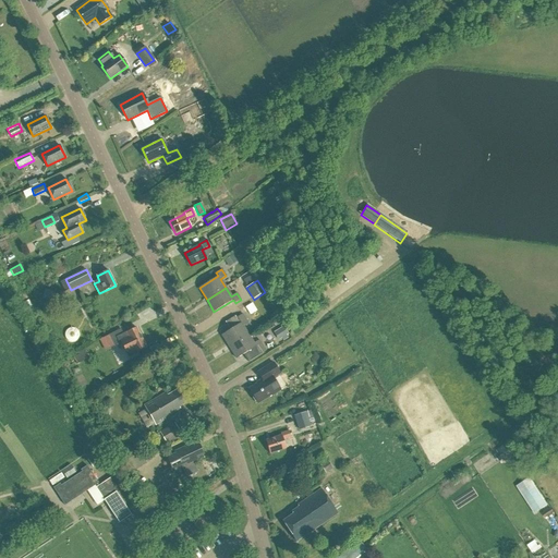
[(44,289),(40,298),(51,302),(55,293),(44,289)]
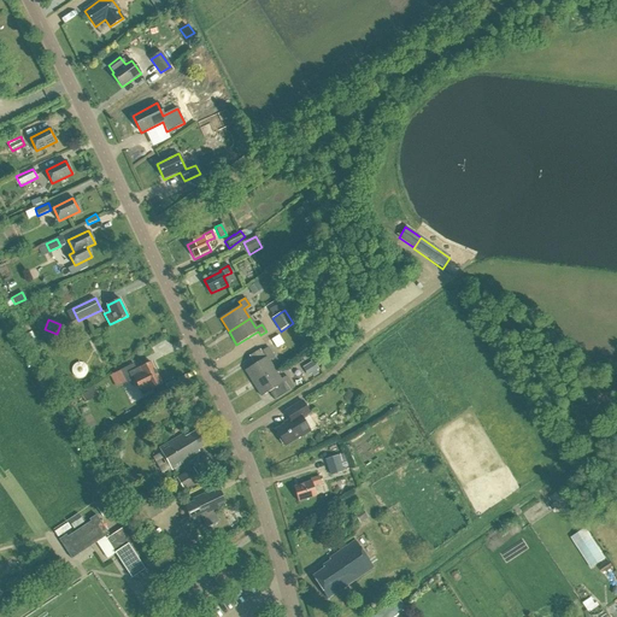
[(278,335),(271,339),(277,348),(285,344),(278,335)]
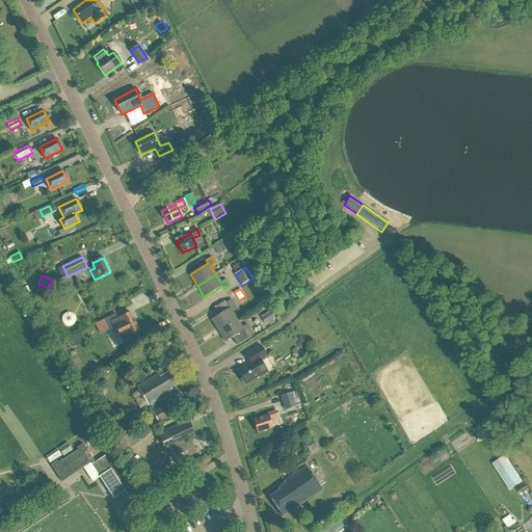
[(211,319),(218,330),(237,319),(232,311),(236,308),(231,299),(224,303),(228,309),(211,319)]
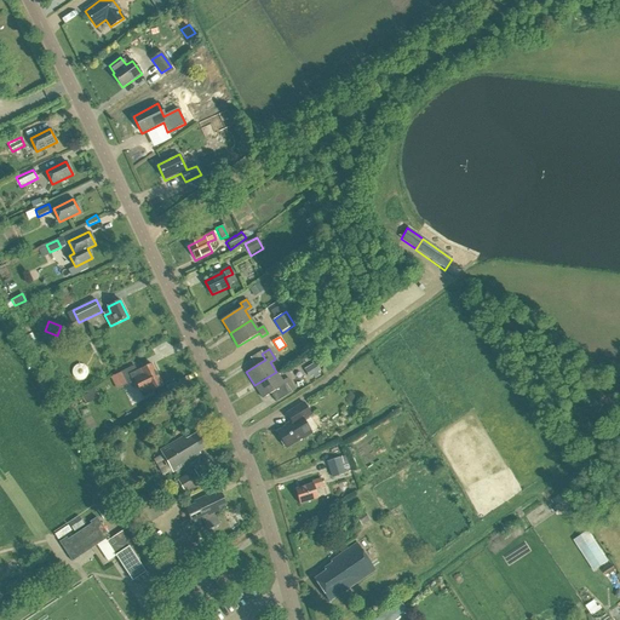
[(304,369),(310,378),(314,374),(316,378),(319,375),(317,373),(320,371),(315,362),(304,369)]
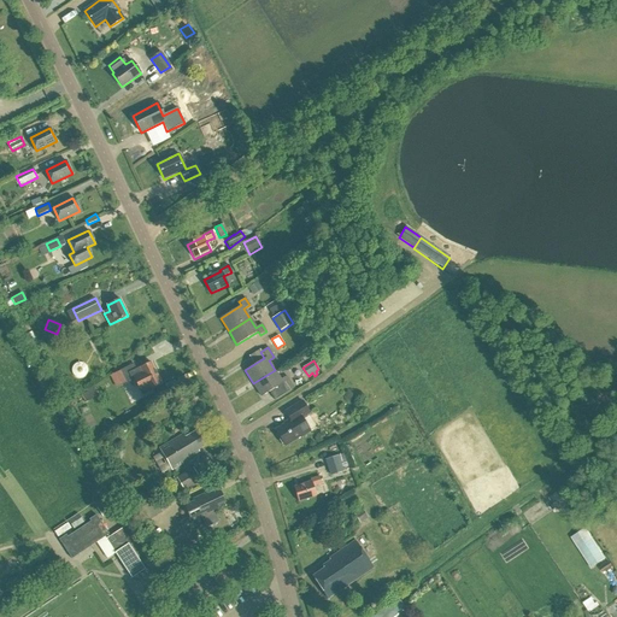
[(136,370),(134,364),(121,370),(127,382),(134,377),(142,394),(152,389),(151,388),(160,383),(151,363),(136,370)]
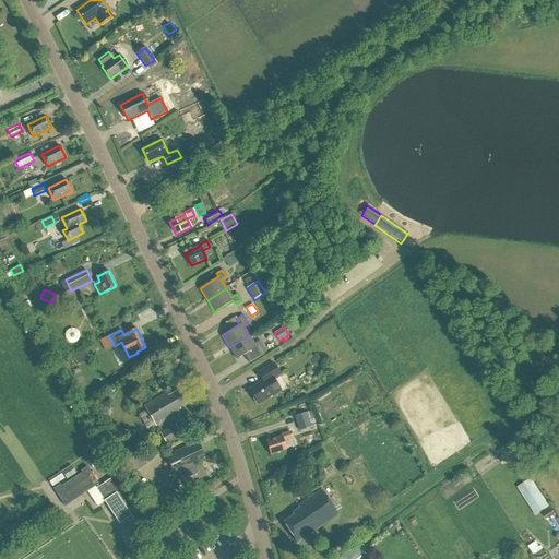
[(107,332),(96,337),(100,347),(111,343),(107,332)]
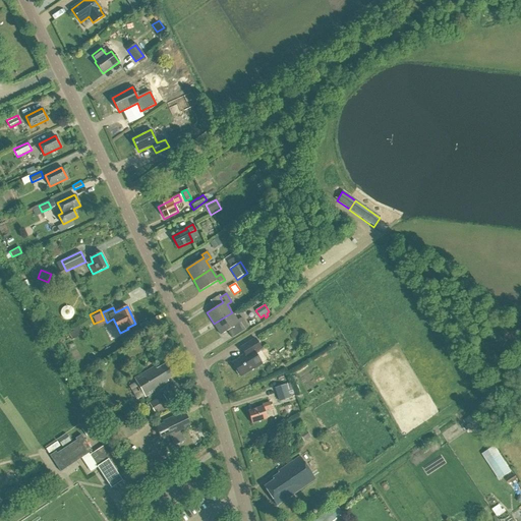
[(221,335),(227,331),(232,338),(248,328),(241,317),(237,321),(232,312),(214,324),(221,335)]
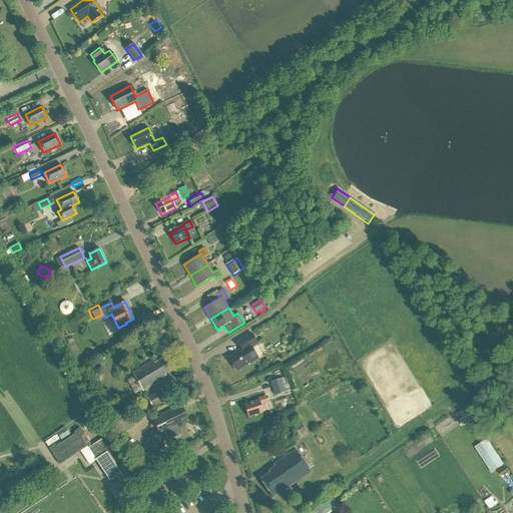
[(304,327),(308,337),(320,332),(316,322),(304,327)]
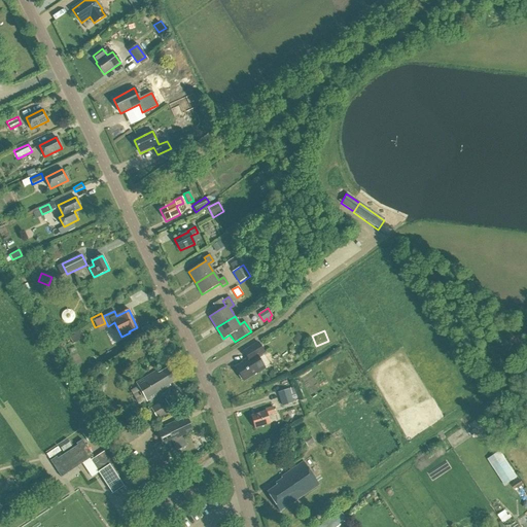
[(71,338),(75,345),(84,339),(80,332),(71,338)]
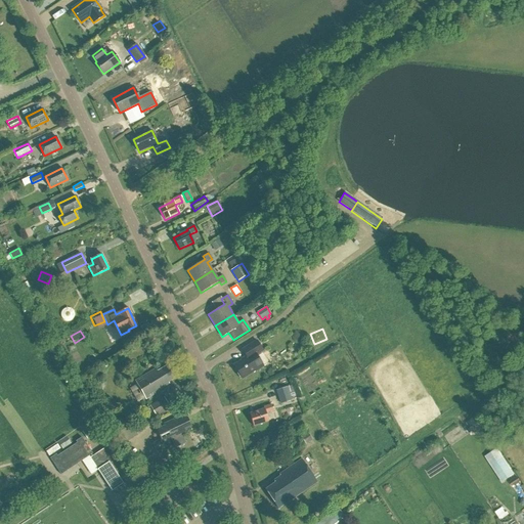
[(246,356),(244,357),(245,358),(233,365),(237,373),(236,374),(239,378),(241,377),(243,379),(255,370),(256,372),(263,366),(256,355),(263,351),(256,340),(242,349),(246,356)]
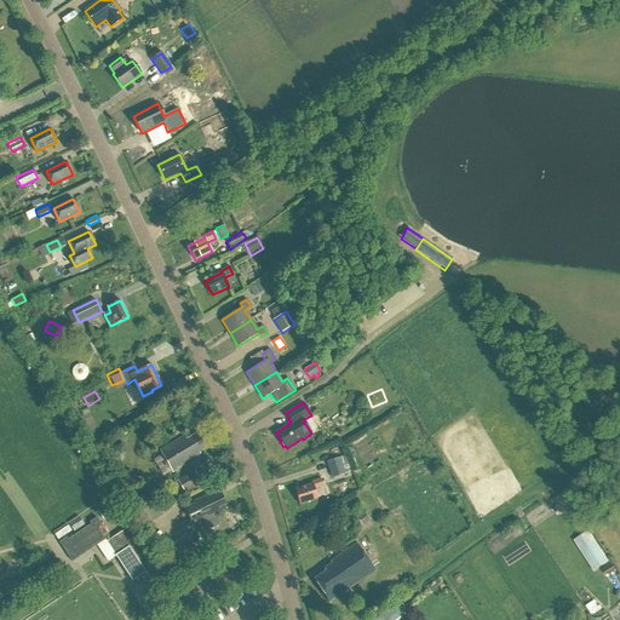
[(195,454),(207,448),(197,434),(187,440),(184,437),(160,452),(173,472),(184,466),(183,464),(196,457),(195,454)]
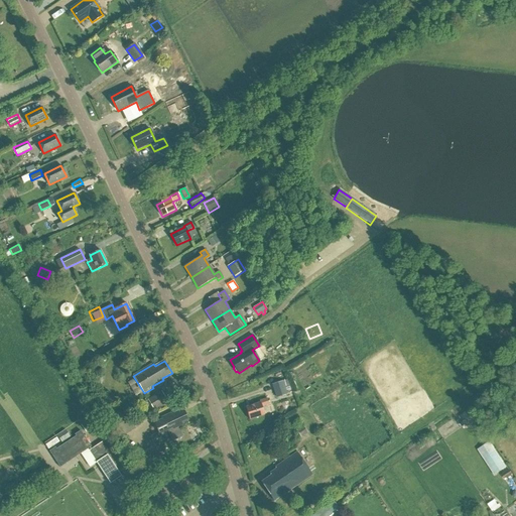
[(283,380),(271,383),(276,397),(287,394),(283,380)]
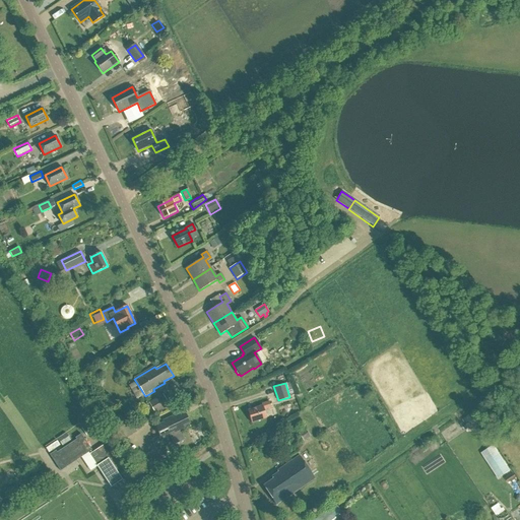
[(148,403),(154,414),(169,405),(161,394),(148,403)]
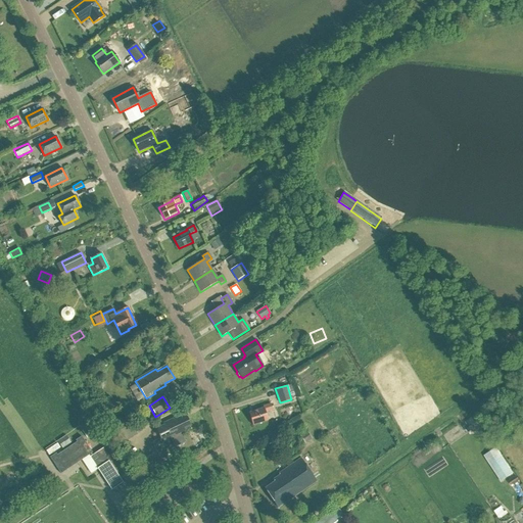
[(268,421),(266,413),(273,410),(271,403),(264,407),(264,408),(248,413),(252,425),(268,421)]
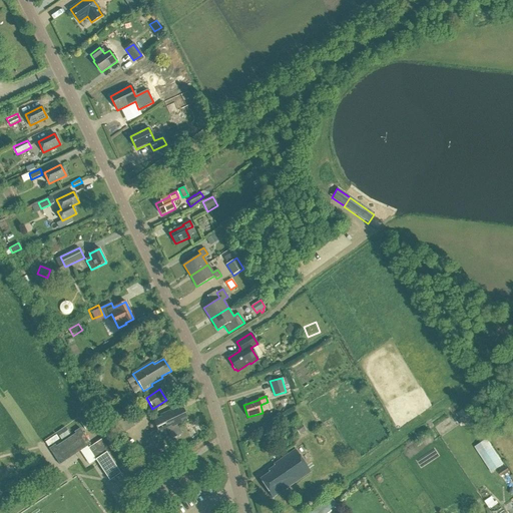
[(159,434),(168,430),(171,437),(180,432),(176,426),(181,424),(179,421),(186,418),(182,409),(179,410),(178,407),(160,416),(161,417),(153,421),(159,434)]
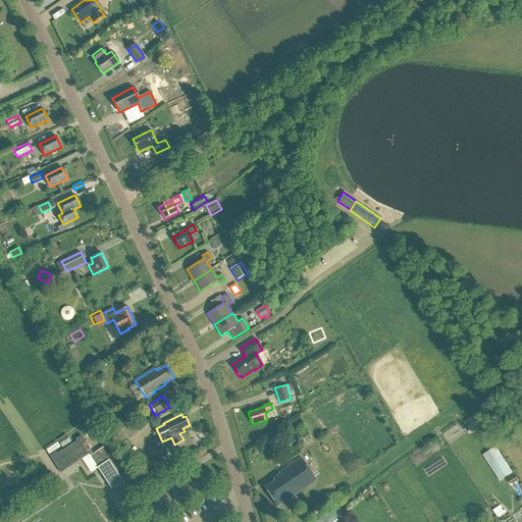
[(123,422),(120,416),(107,423),(111,429),(123,422)]
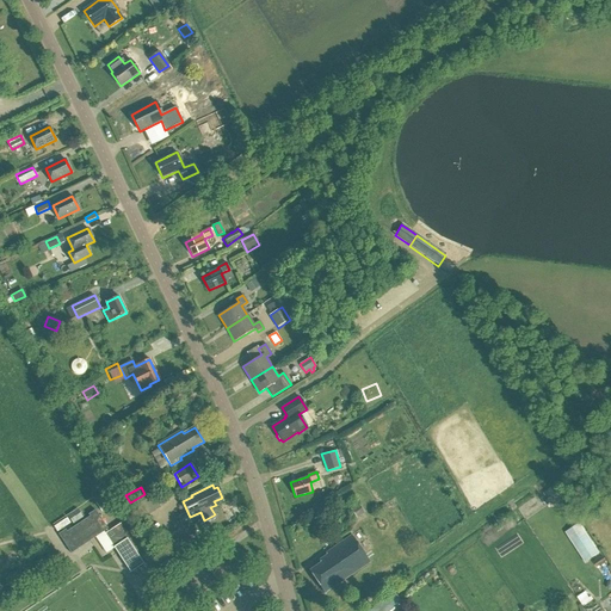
[(547,497),(551,504),(559,498),(556,494),(554,495),(551,493),(547,497)]
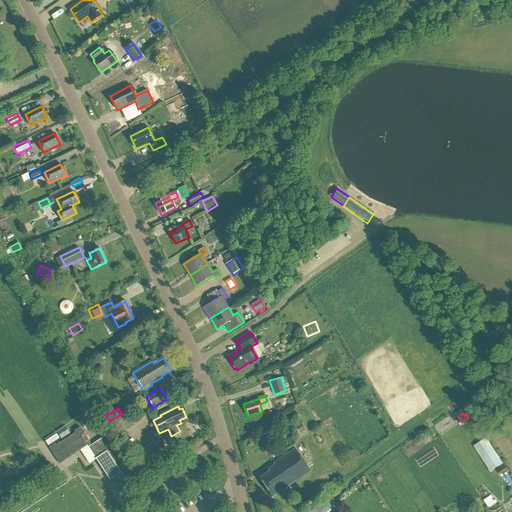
[(81,421),(86,429),(97,421),(92,414),(81,421)]
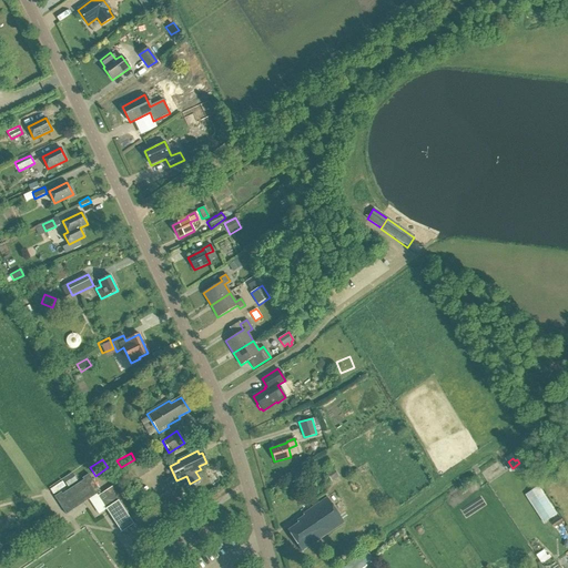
[(482,469),(486,476),(499,468),(494,462),(482,469)]
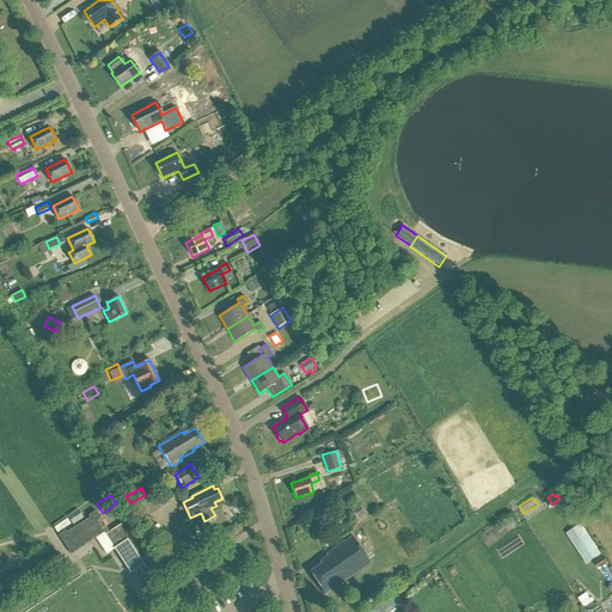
[(157,509),(152,501),(144,507),(148,515),(157,509)]
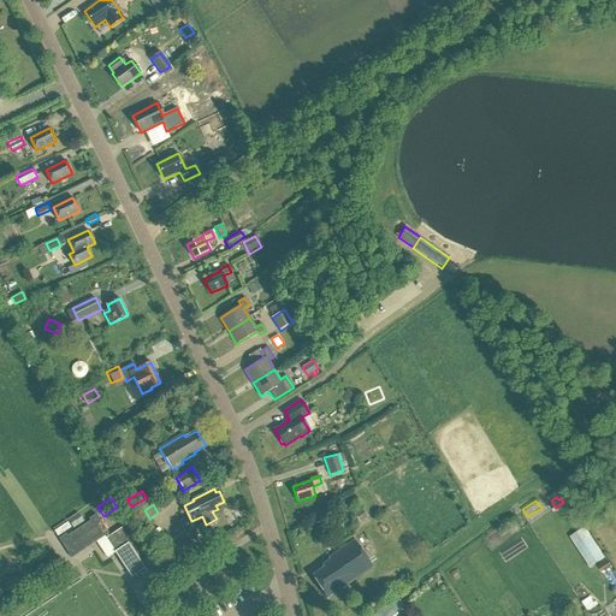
[(367,517),(361,508),(353,513),(359,522),(367,517)]
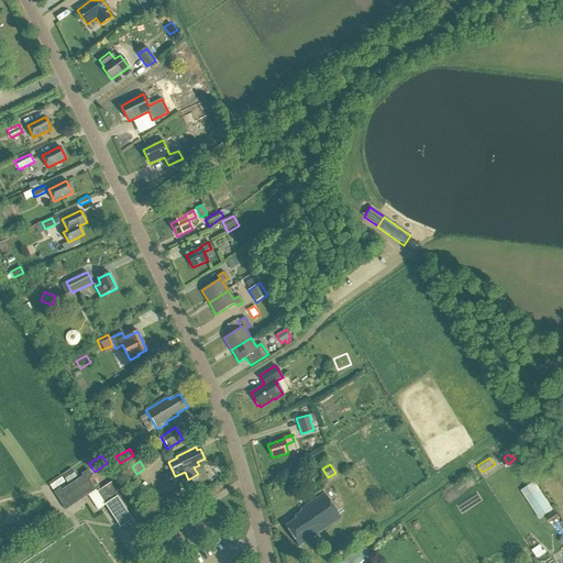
[(54,493),(66,510),(100,488),(88,471),(81,474),(83,476),(62,490),(61,488),(54,493)]
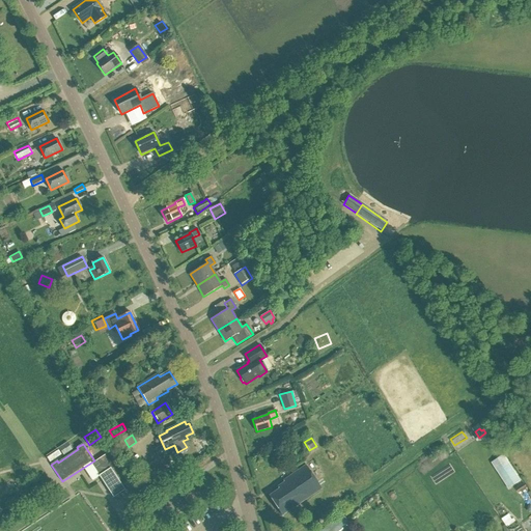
[(122,487),(130,482),(110,452),(91,465),(113,498),(124,491),(122,487)]
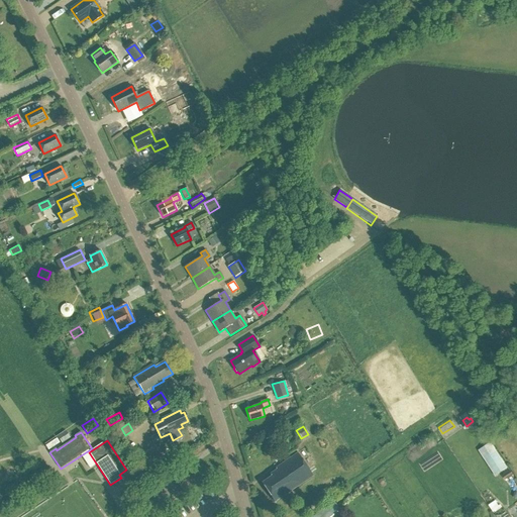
[(491,443),(479,451),(496,476),(508,469),(491,443)]
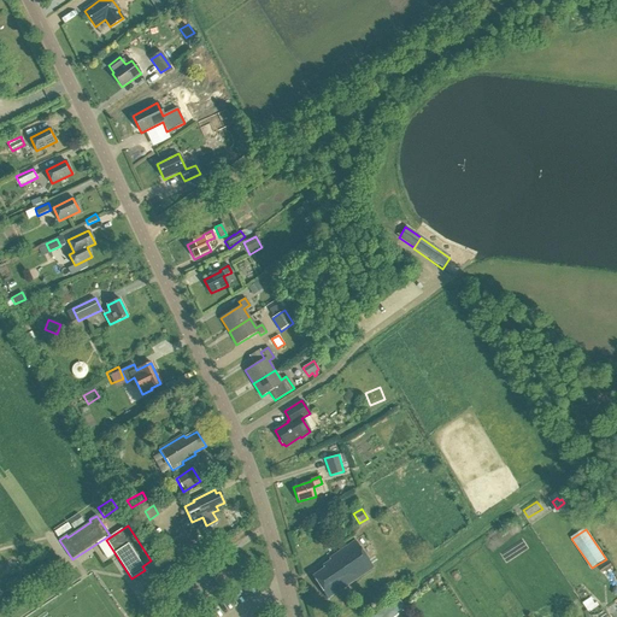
[(168,556),(166,556),(174,566),(197,552),(191,541),(175,551),(175,548),(166,553),(168,556)]
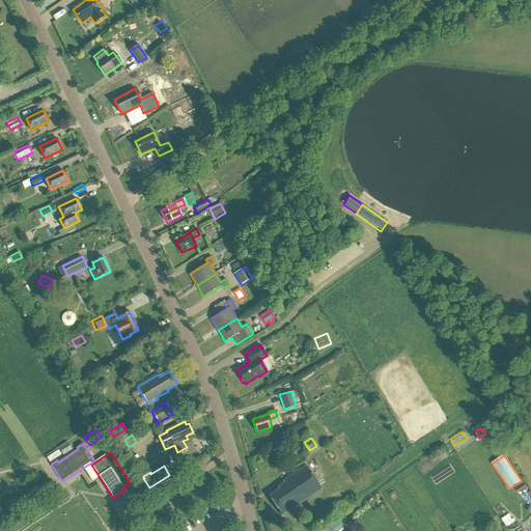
[(278,490),(269,496),(282,515),(322,488),(305,466),(283,480),(284,482),(277,487),(278,490)]
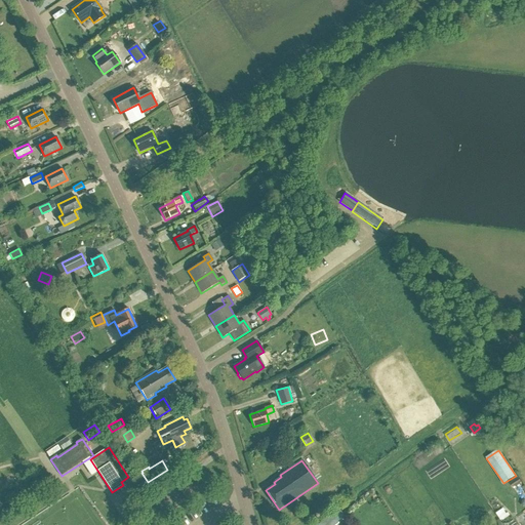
[(519,479),(511,483),(513,488),(521,483),(519,479)]
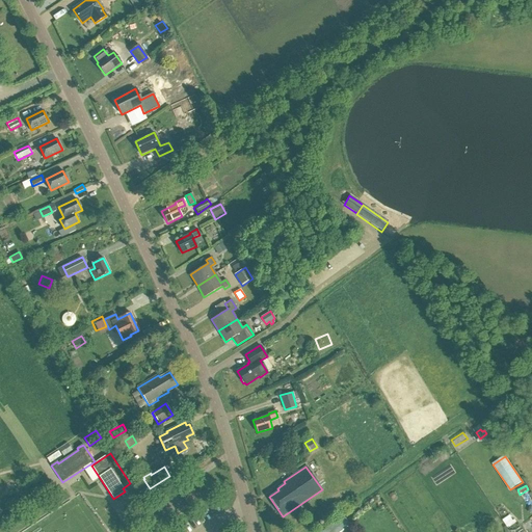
[(341,513),(328,522),(336,531),(348,523),(341,513)]
